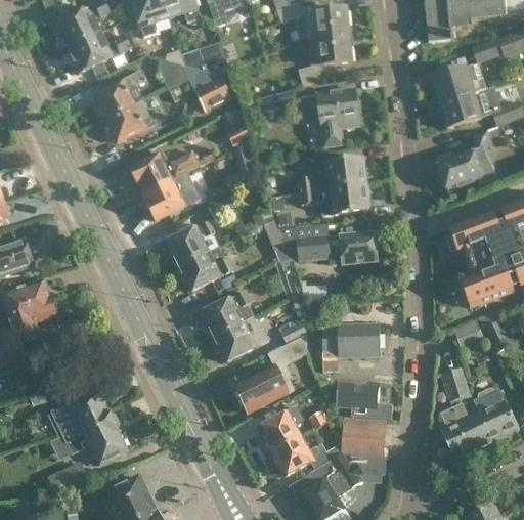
[(100,31),(94,18),(100,15),(111,11),(105,0),(100,0),(94,3),(95,5),(91,7),(90,5),(56,22),(62,34),(60,36),(63,43),(68,43),(69,46),(100,31)]
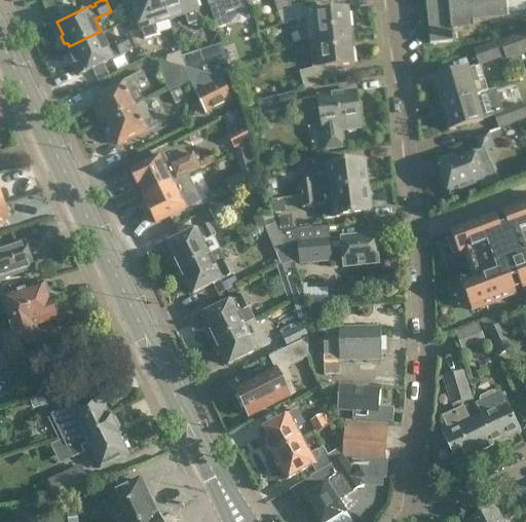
[(132,0),(141,25),(145,35),(157,31),(153,21),(170,15),(163,0),(132,0)]
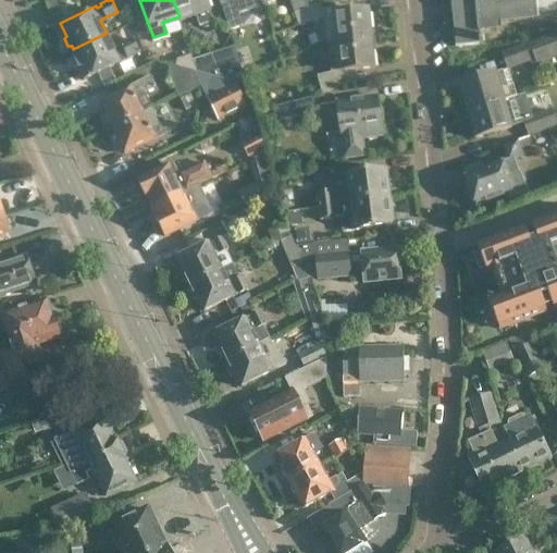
[(173,0),(180,16),(196,11),(199,22),(212,19),(209,8),(210,7),(208,0),(173,0)]
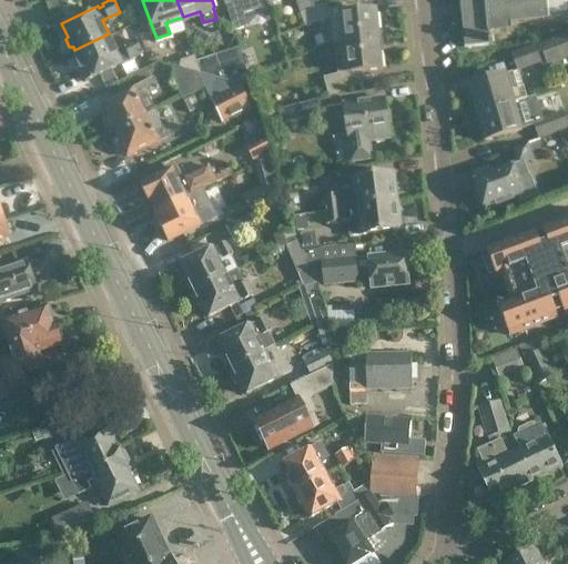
[(224,0),(234,27),(247,22),(243,11),(270,2),(269,0),(224,0)]
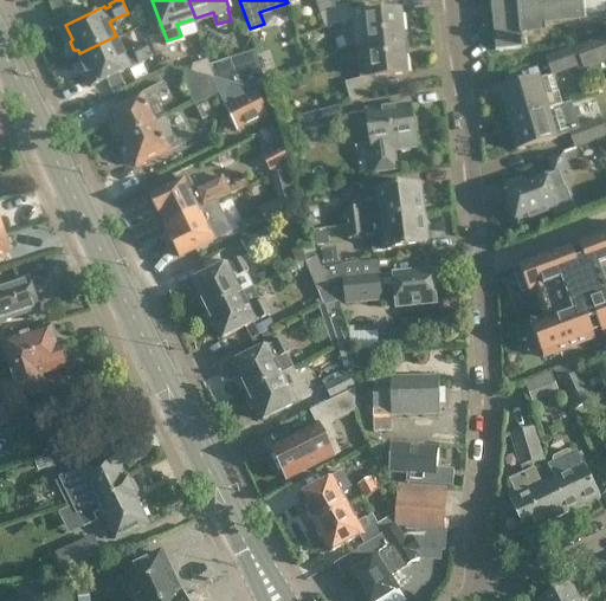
[(321,10),(326,23),(354,13),(349,0),(321,10)]
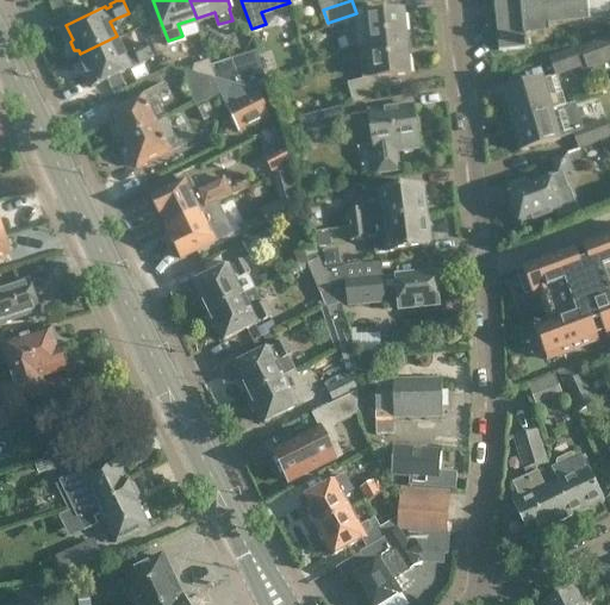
[(529,36),(528,36),(527,32),(549,31),(549,23),(609,17),(609,0),(493,0),(499,47),(524,44),(529,44),(529,36)]
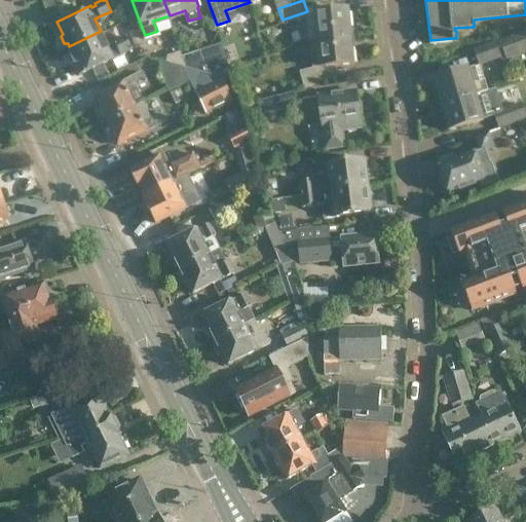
[(315,24),(308,25),(309,38),(351,34),(348,7),(313,10),(315,24)]
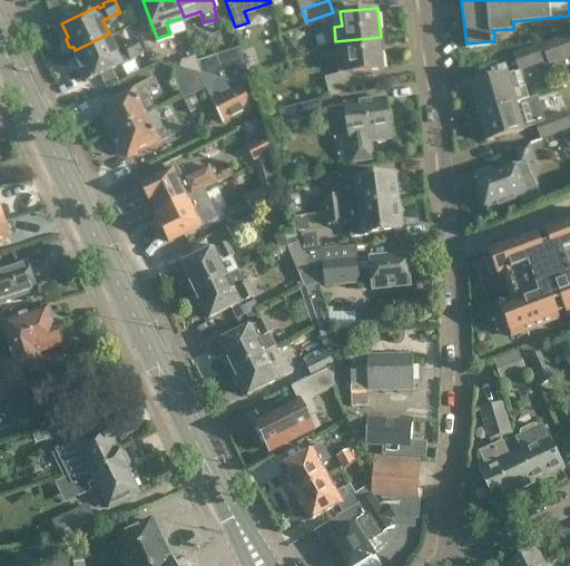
[(569,31),(514,54),(520,70),(548,60),(551,66),(569,58),(569,31)]
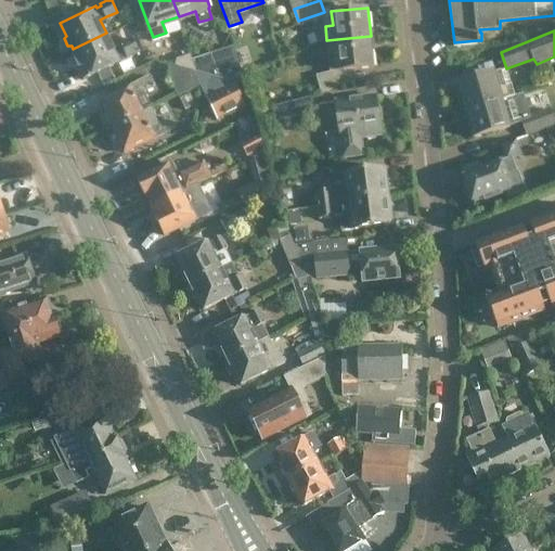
[(139,49),(132,36),(112,46),(106,33),(73,49),(75,52),(73,55),(76,62),(79,62),(86,75),(120,58),(119,55),(126,53),(127,54),(139,49)]
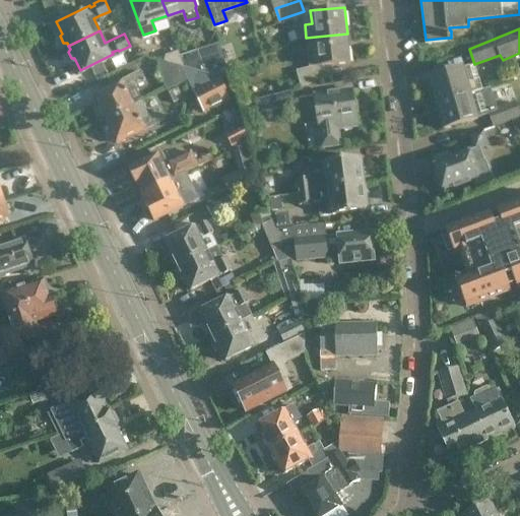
[(347,34),(306,38),(308,53),(314,52),(316,63),(349,60),(347,34)]
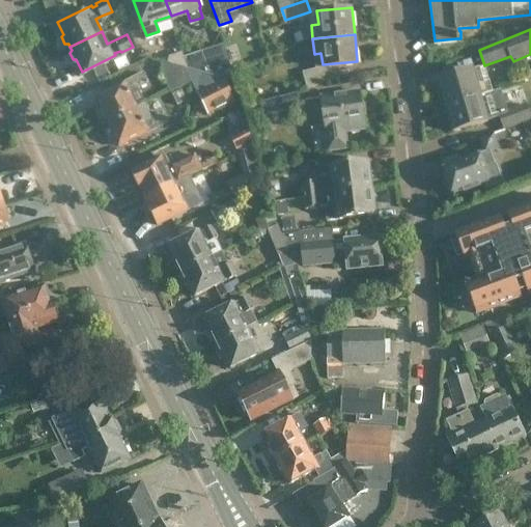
[(188,65),(208,72),(220,75),(221,75),(235,79),(224,42),(184,55),(188,65)]
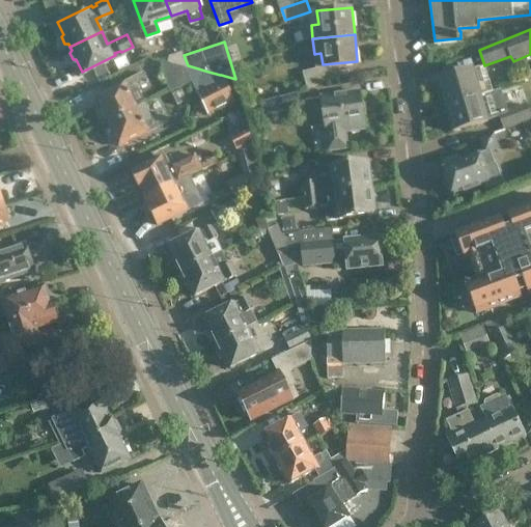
[(184,55),(183,50),(169,54),(168,60),(188,65),(184,55)]
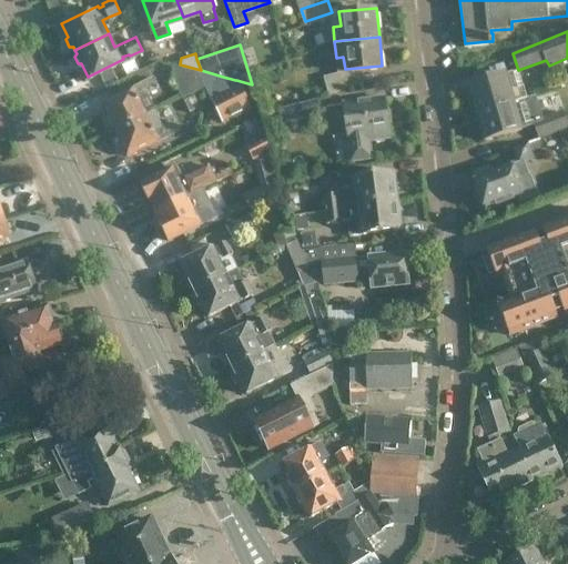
[(180,64),(173,63),(173,77),(182,97),(185,96),(196,90),(206,84),(223,77),(201,70),(180,64)]
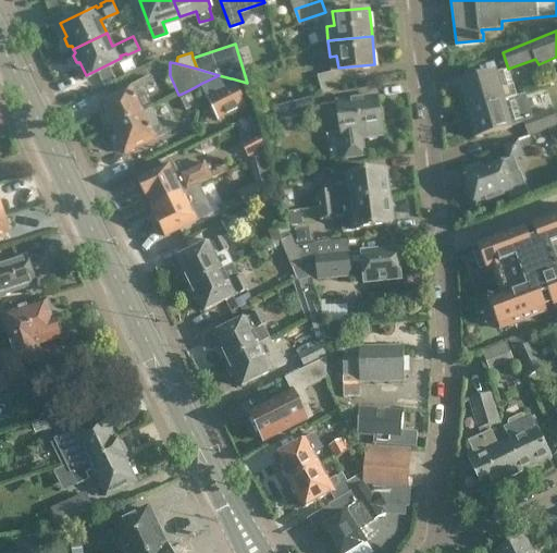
[(517,94),(517,93),(514,82),(508,84),(503,68),(459,81),(467,107),(504,96),(504,97),(517,94)]
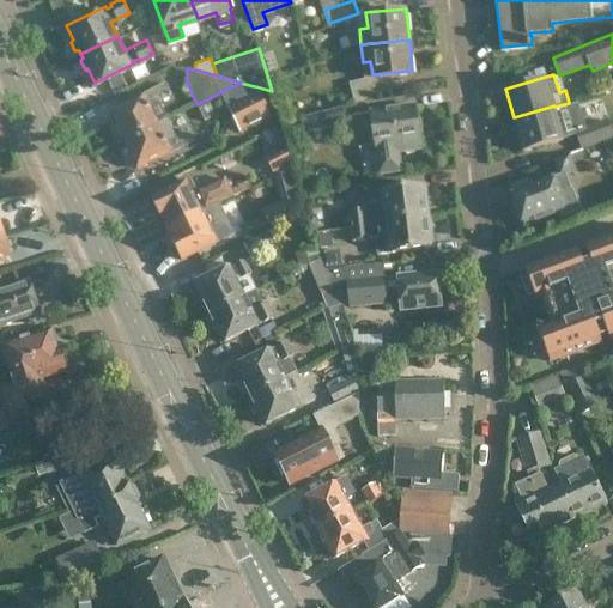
[(359,77),(349,80),(354,98),(364,96),(359,77)]
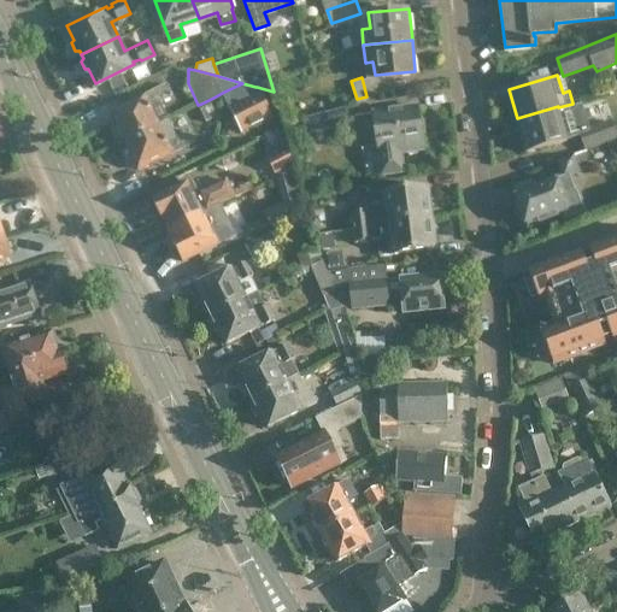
[(171,92),(166,81),(110,110),(116,121),(117,121),(118,123),(119,129),(123,134),(125,137),(168,116),(159,99),(171,92)]
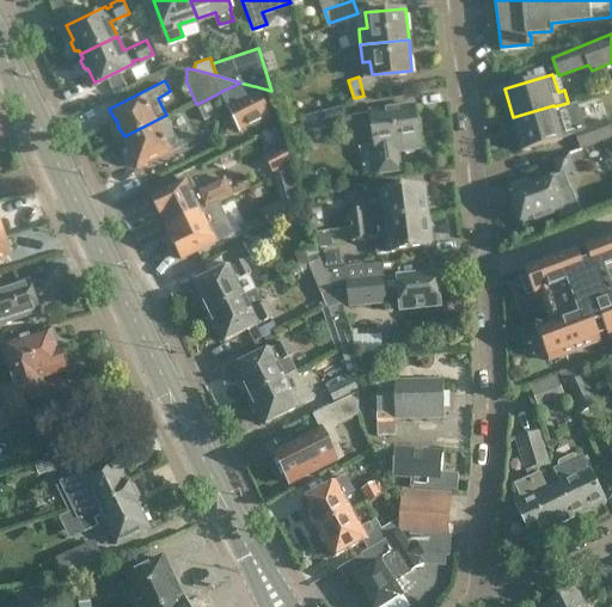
[(240,83),(222,91),(230,106),(240,129),(271,114),(261,91),(257,92),(254,86),(240,83)]
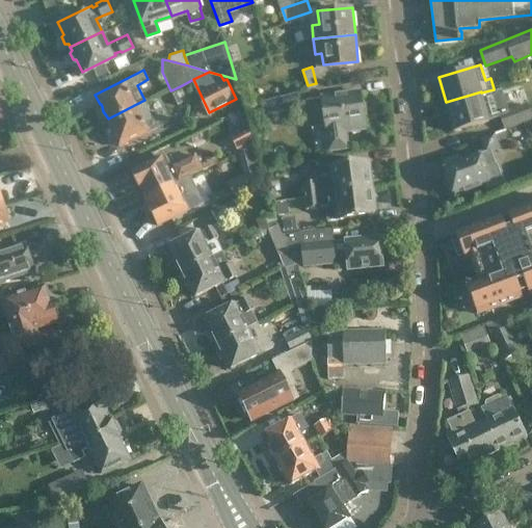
[(184,84),(174,89),(176,95),(183,97),(188,94),(184,84)]
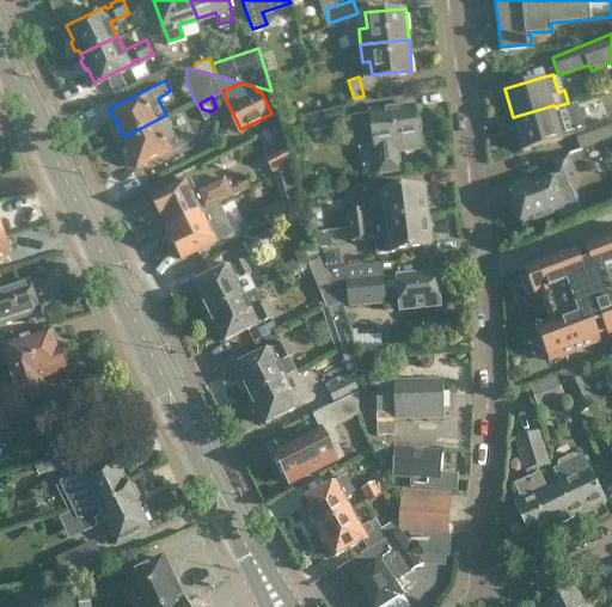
[(585,124),(576,99),(568,102),(568,103),(554,106),(554,105),(513,117),(522,148),(562,136),(562,134),(575,129),(575,128),(585,124)]
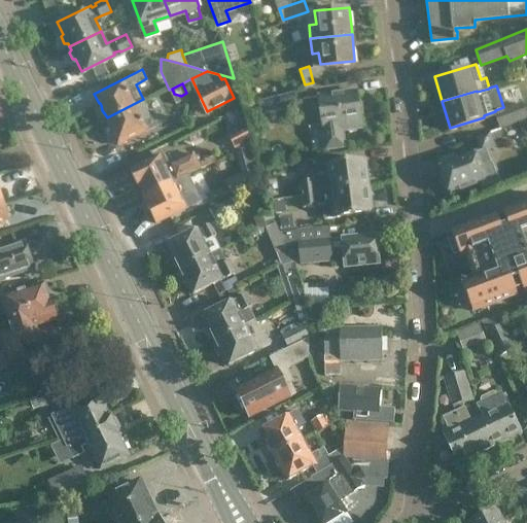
[(318,95),(304,98),(307,114),(321,112),(323,130),(326,148),(346,145),(344,127),(347,127),(350,129),(356,128),(358,126),(358,125),(362,125),(357,88),(318,94),(318,95)]
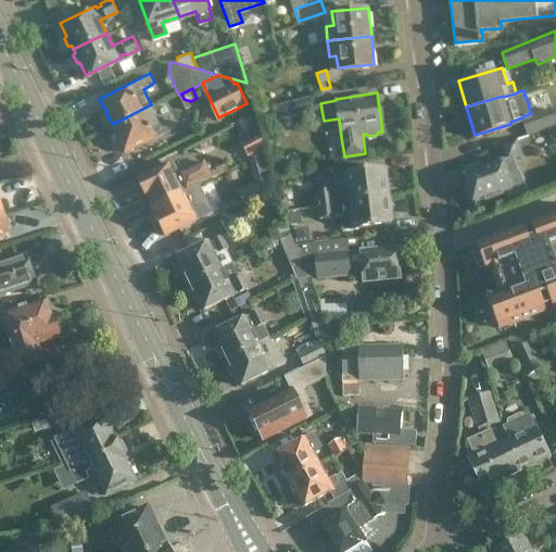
[(278,103),(282,117),(315,109),(312,95),(278,103)]
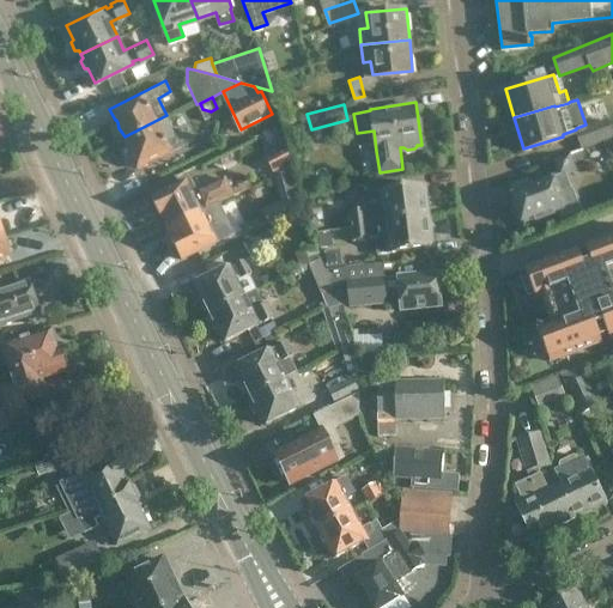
[(188,127),(175,133),(167,115),(125,137),(126,140),(127,146),(132,151),(133,153),(132,153),(137,165),(193,138),(188,127)]
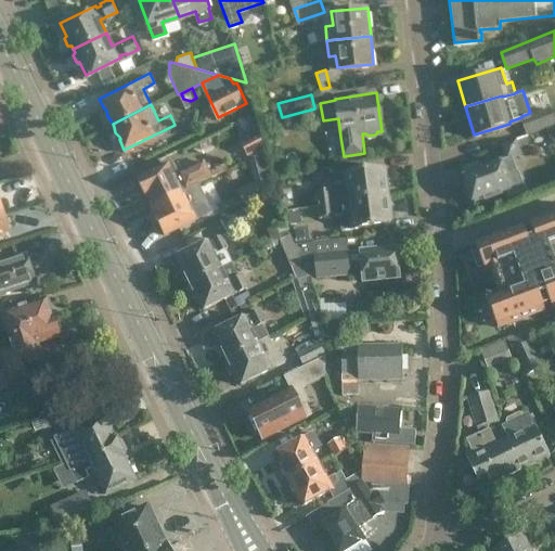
[(554,118),(550,105),(530,113),(521,116),(521,117),(527,130),(554,119),(554,118)]
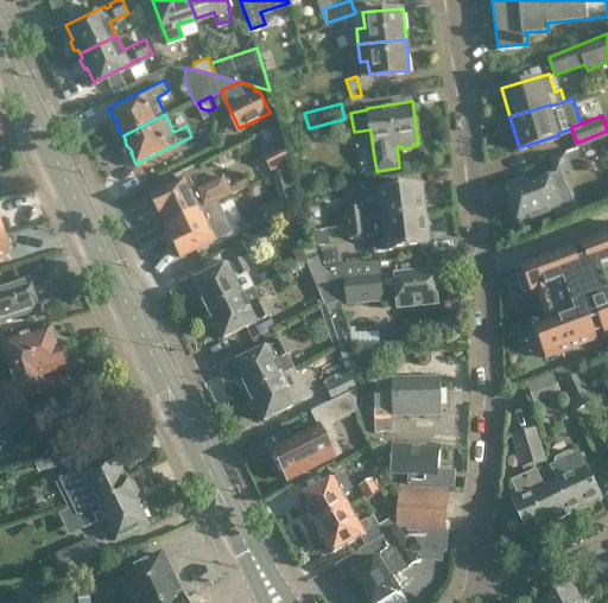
[(283,146),(265,156),(272,170),(291,160),(283,146)]
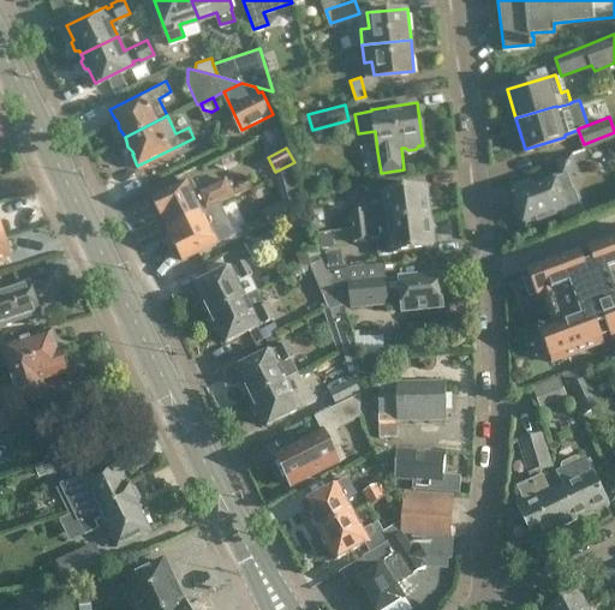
[(524,217),(525,222),(563,209),(567,217),(589,210),(573,168),(513,190),(519,205),(517,209),(519,216),(524,217)]
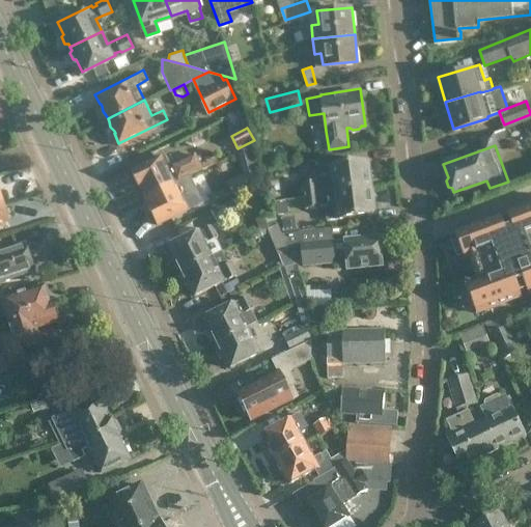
[(161,156),(161,155),(132,169),(140,186),(142,185),(146,194),(174,181),(192,171),(202,167),(201,164),(195,151),(170,164),(165,154),(161,156)]
